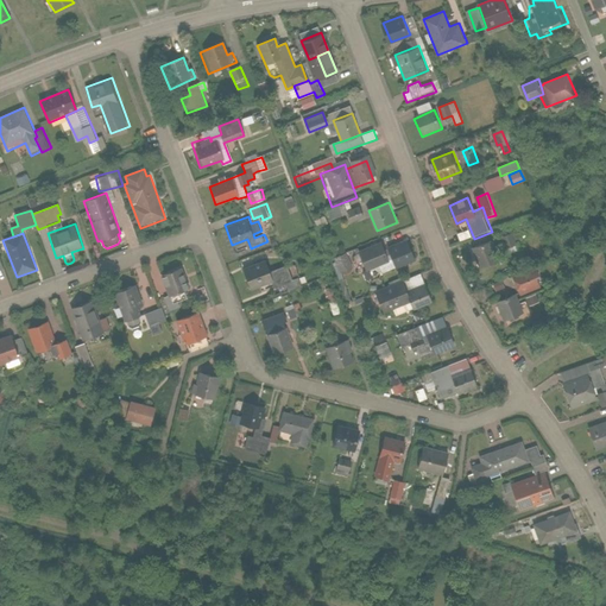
[(511,233),(500,237),(506,250),(516,245),(511,233)]
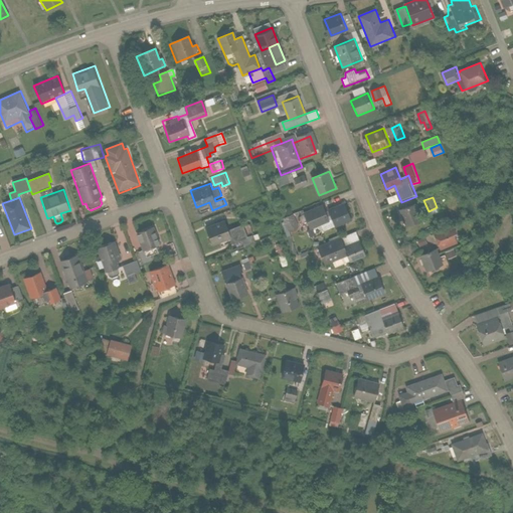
[(345,202),(329,209),(337,226),(352,219),(345,202)]
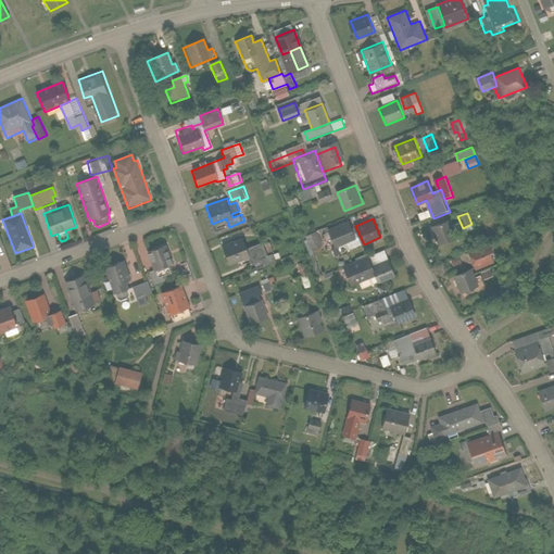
[(450,219),(430,226),(437,244),(456,238),(450,219)]
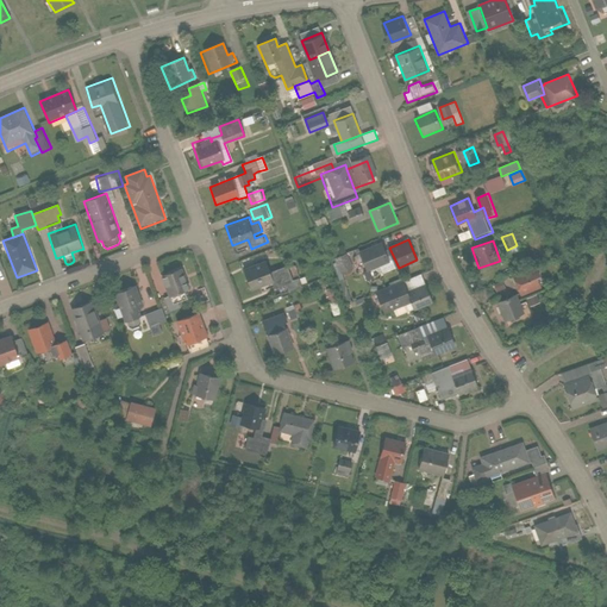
[(382,242),(360,251),(367,270),(390,261),(382,242)]
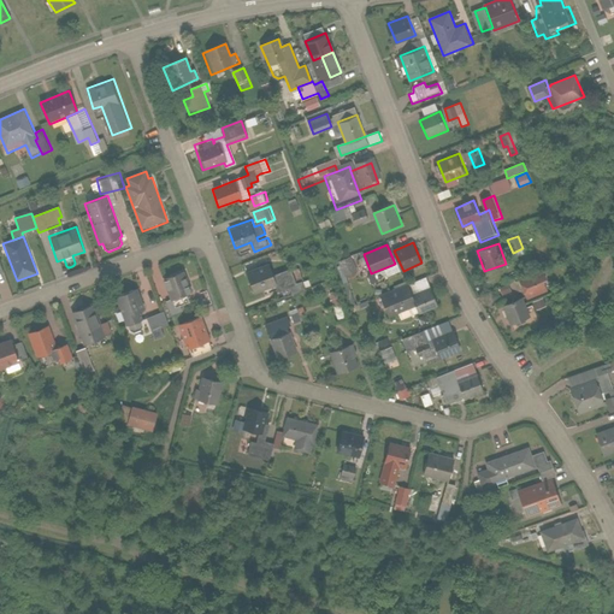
[(342,259),(348,273),(362,267),(356,253),(342,259)]
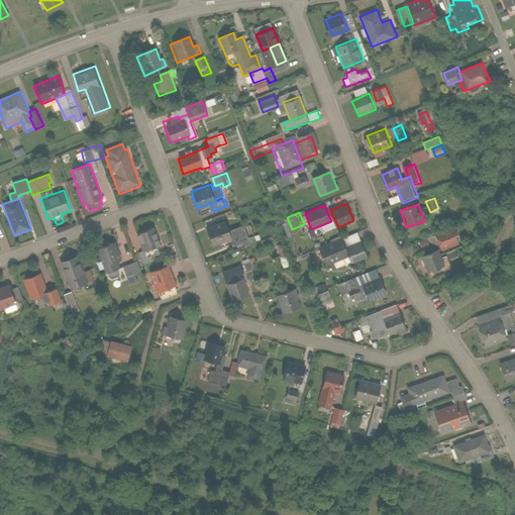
[(227,222),(207,228),(213,245),(233,239),(230,230),(227,222)]
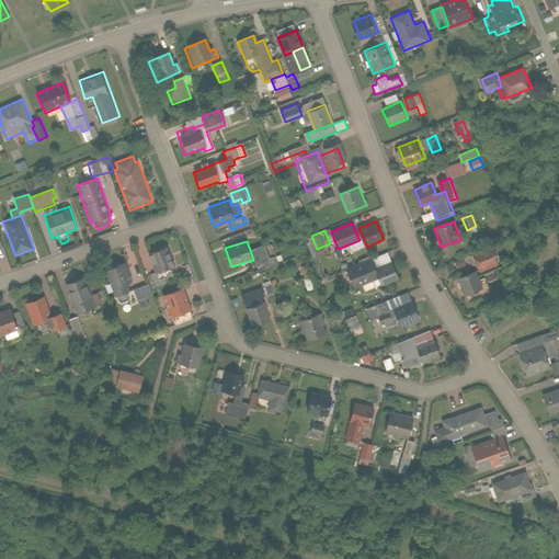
[(269,243),(250,250),(253,260),(255,265),(265,262),(269,270),(283,264),(278,253),(273,255),(269,243)]
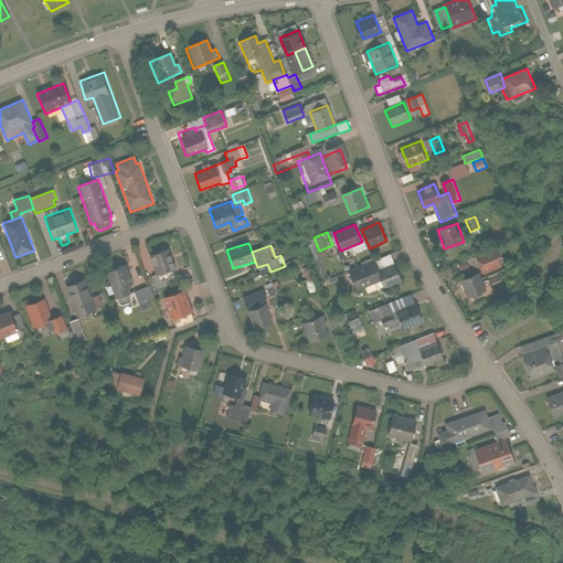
[(168,248),(150,255),(157,274),(170,268),(176,266),(168,248)]
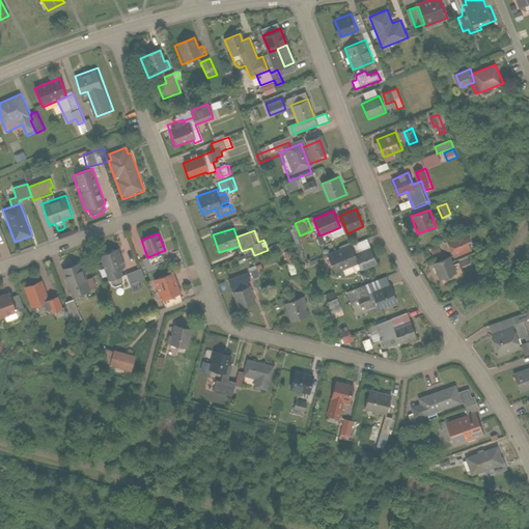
[(465,238),(444,247),(451,262),(468,255),(464,246),(468,244),(465,238)]
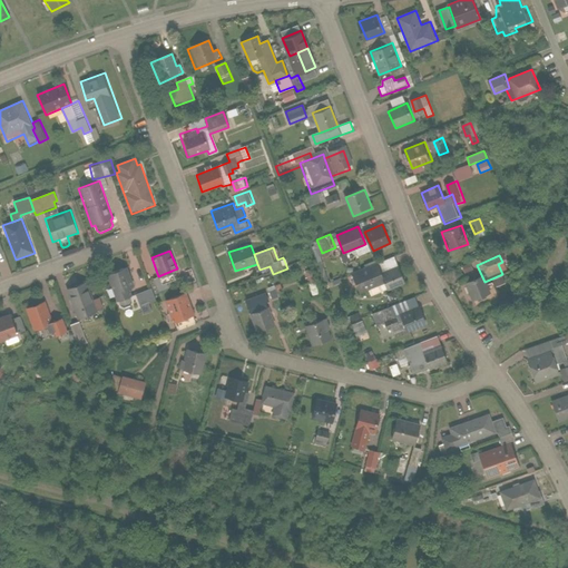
[(395,256),(378,264),(389,291),(407,283),(395,256)]
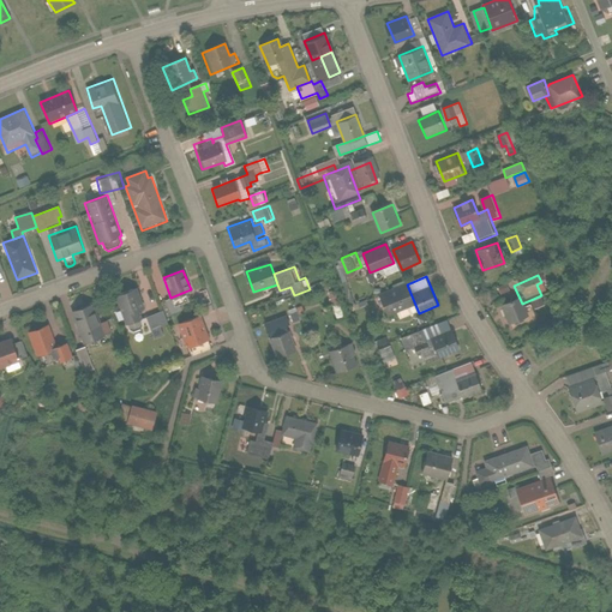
[(407,285),(381,295),(389,316),(397,312),(401,321),(419,313),(407,285)]
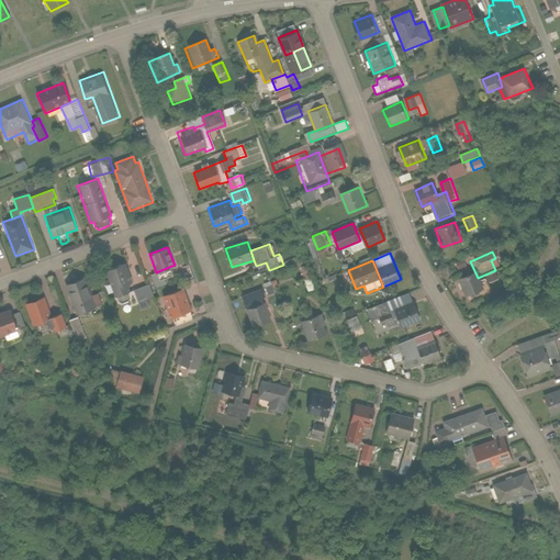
[(125,261),(104,270),(115,297),(116,297),(119,302),(123,302),(129,300),(129,295),(127,292),(130,291),(126,282),(132,280),(125,261)]
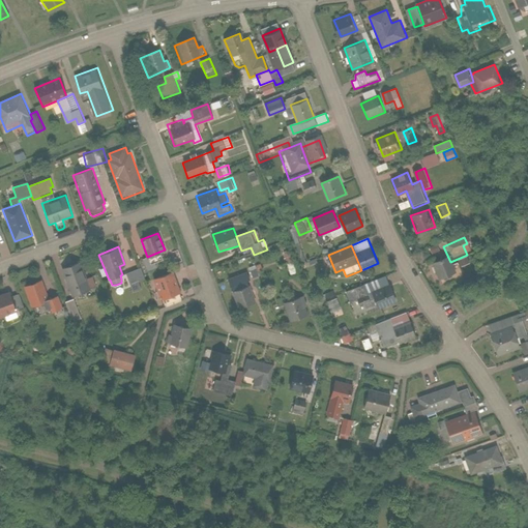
[(163,260),(159,252),(147,257),(150,264),(163,260)]
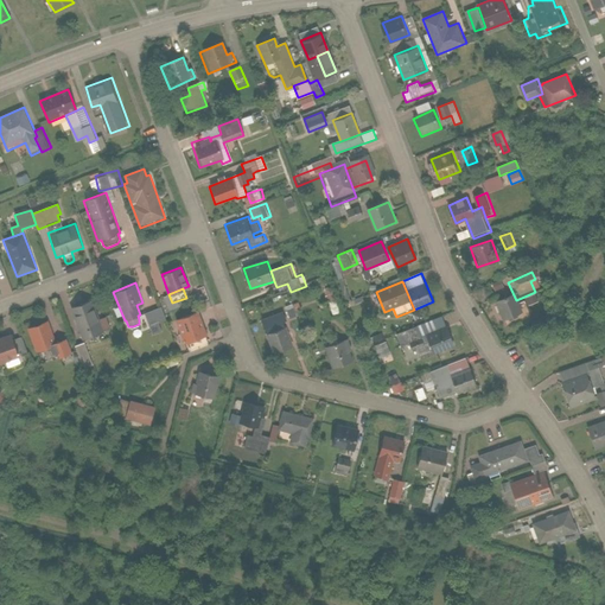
[(534,299),(523,304),(527,312),(537,309),(534,299)]
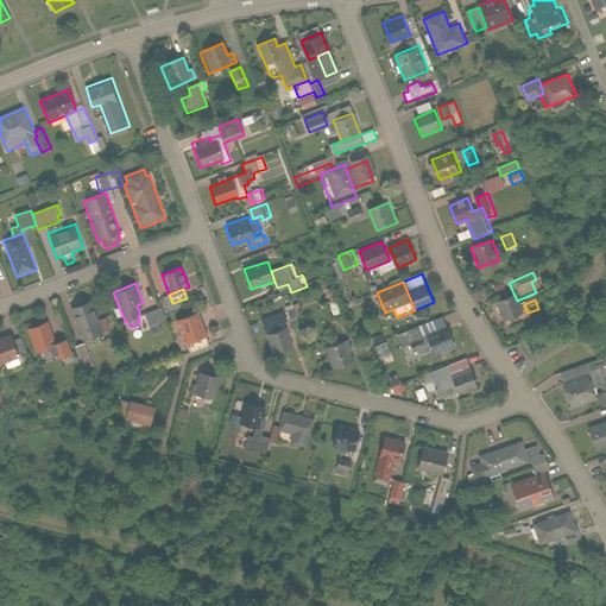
[(92,301),(71,309),(83,339),(108,329),(105,319),(100,321),(92,301)]
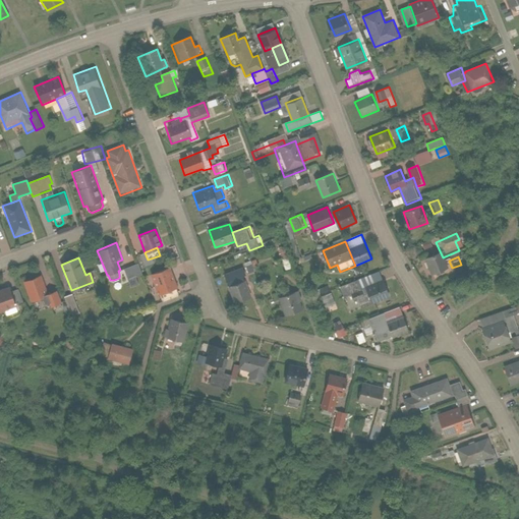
[(440,257),(422,265),(429,280),(446,274),(440,257)]
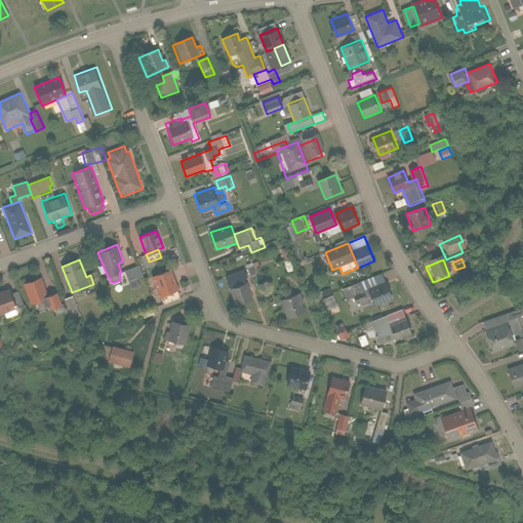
[(258,263),(252,266),(255,273),(262,271),(258,263)]
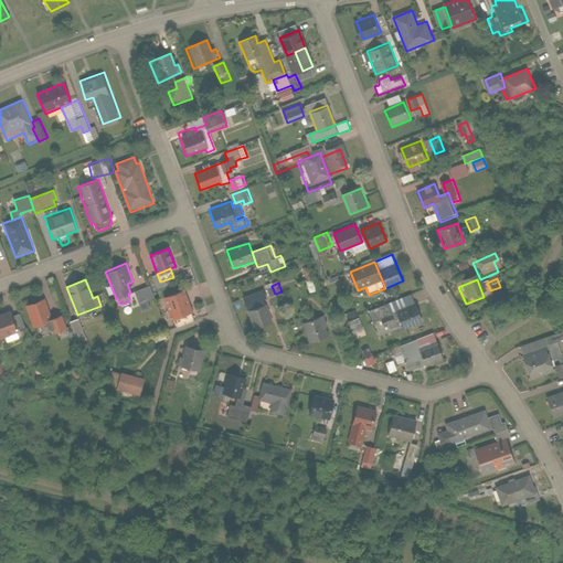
[(149,285),(134,291),(142,311),(151,308),(148,300),(155,297),(149,285)]
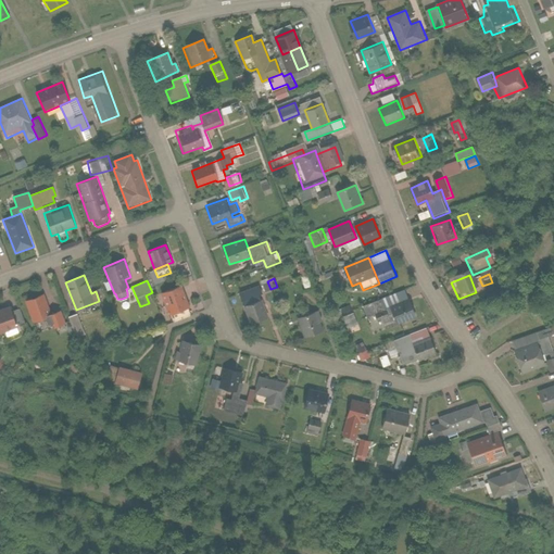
[(181,286),(161,292),(168,314),(172,313),(189,306),(181,286)]
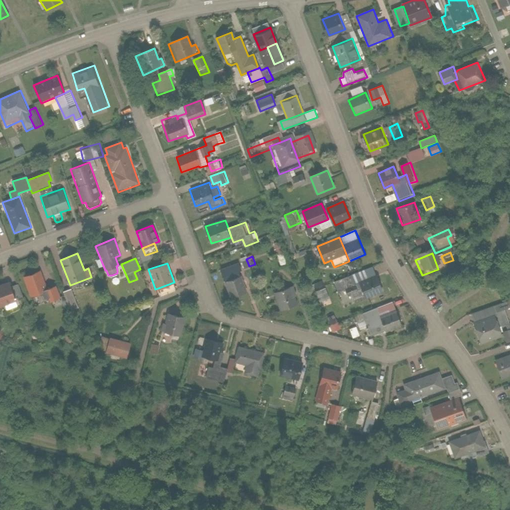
[(39,272),(24,277),(31,296),(41,293),(43,299),(47,298),(48,301),(60,297),(56,285),(45,289),(39,272)]
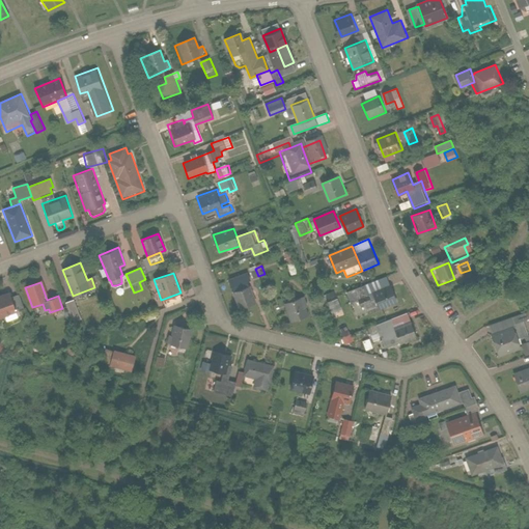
[(366,285),(349,294),(353,303),(360,300),(363,307),(366,306),(370,315),(381,310),(373,293),(370,295),(366,285)]
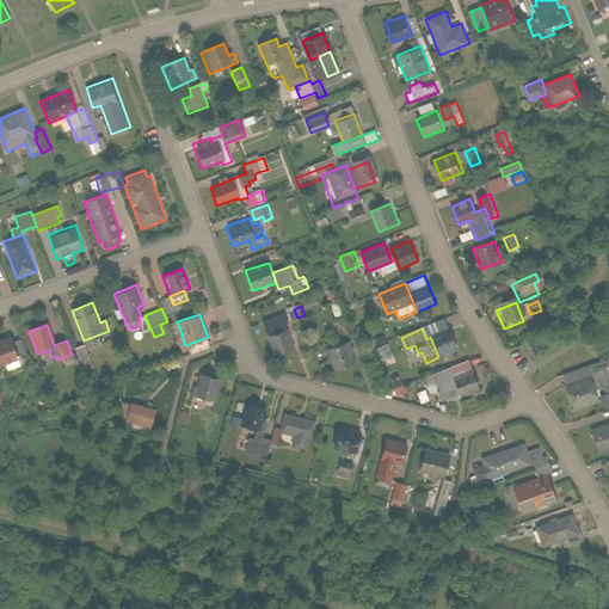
[(451,328),(430,337),(438,357),(460,348),(451,328)]
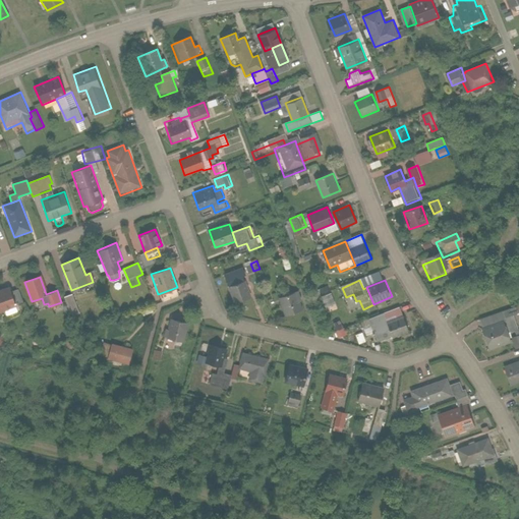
[(9,286),(0,288),(0,312),(9,309),(10,312),(17,310),(16,305),(11,292),(9,286)]
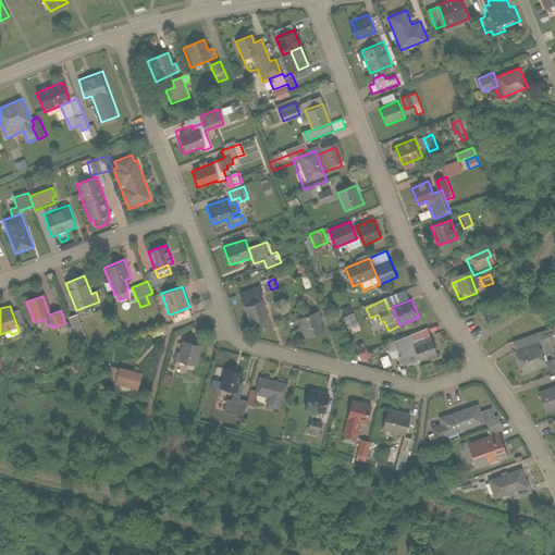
[(189,307),(172,313),(175,322),(192,316),(189,307)]
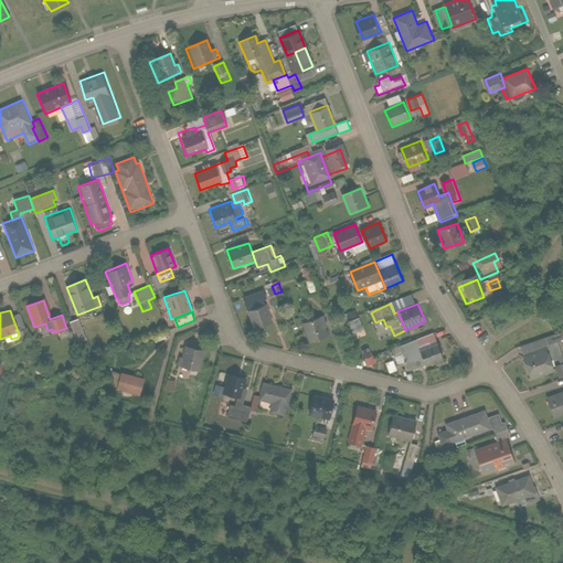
[(264,311),(245,318),(252,336),(271,329),(264,311)]
